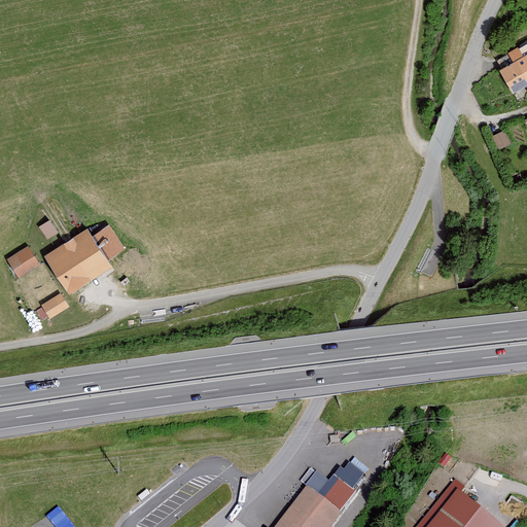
[(514,62),(500,69),(514,93),(526,83),(526,38),(507,50),(514,62)]
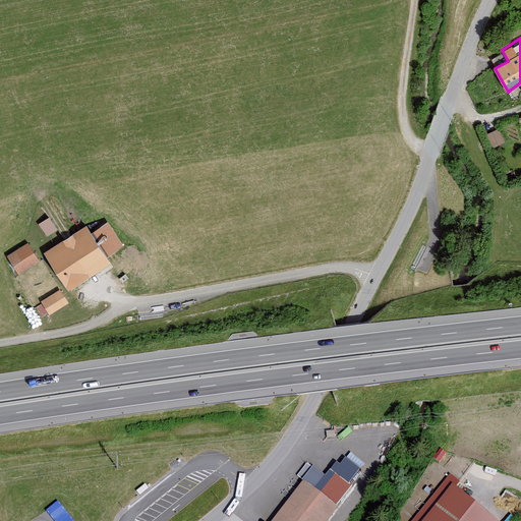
[(498,127),(485,134),(493,148),(505,141),(498,127)]
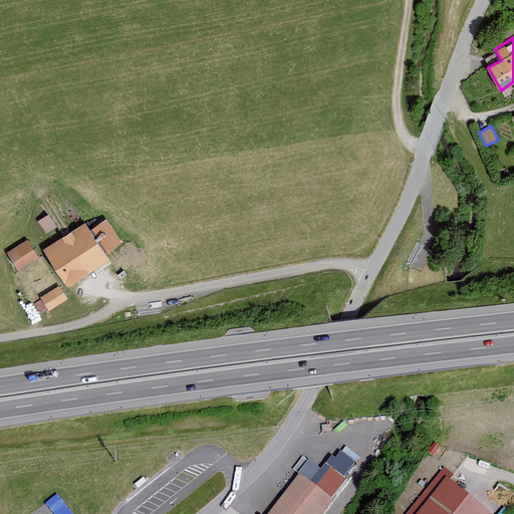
[(38,219),(48,236),(60,229),(49,212),(38,219)]
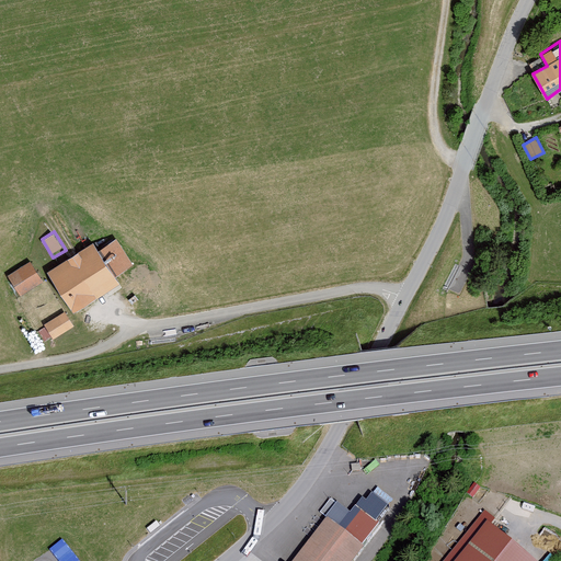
[(95,239),(48,270),(75,310),(118,282),(114,274),(130,263),(114,238),(101,247),(95,239)]
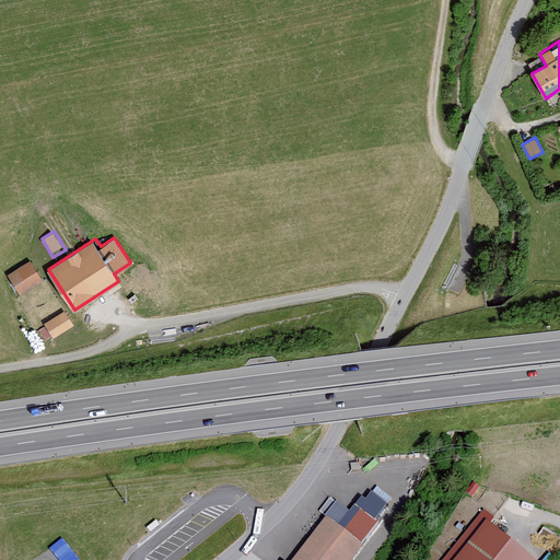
[(32,260),(9,276),(21,294),(44,279),(32,260)]
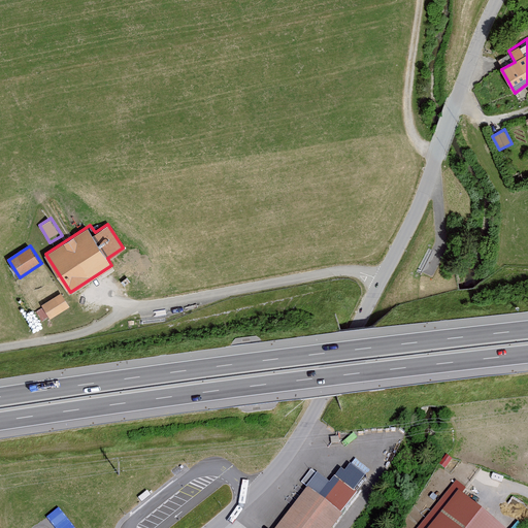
[(59,291),(39,304),(51,320),(70,306),(59,291)]
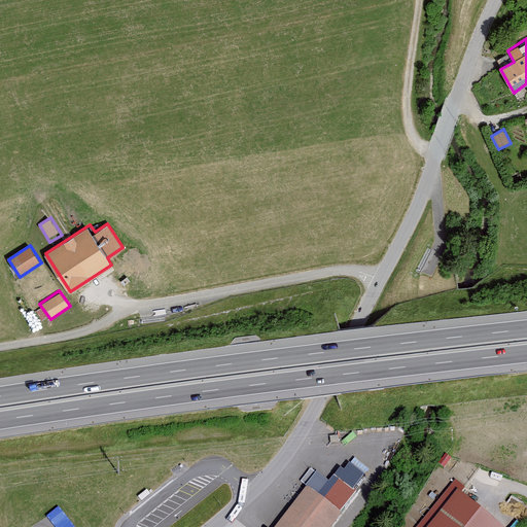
[(324,501),(308,489),(277,526),(327,526),(340,513),(338,513),(357,488),(343,478),(324,501)]
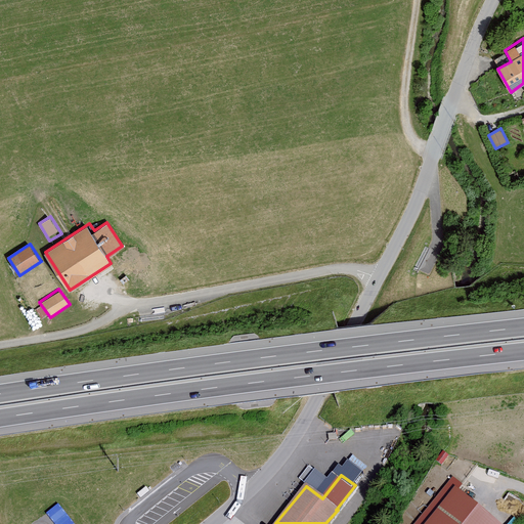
[(76,523),(57,501),(46,511),(56,523),(76,523)]
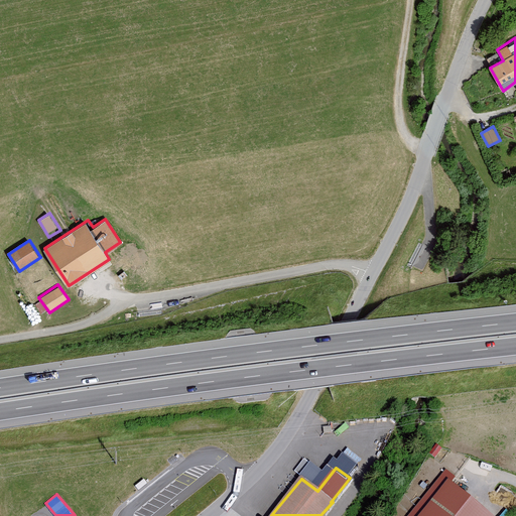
[(472,515),(445,495),(427,515),(472,515)]
